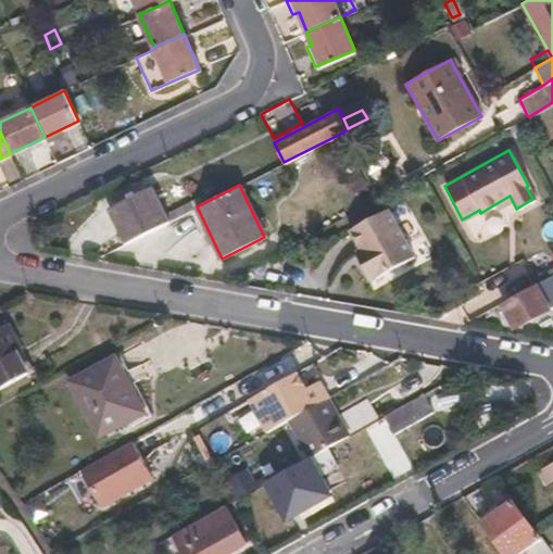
[(167,221),(163,213),(151,187),(109,209),(125,242),(167,221)]
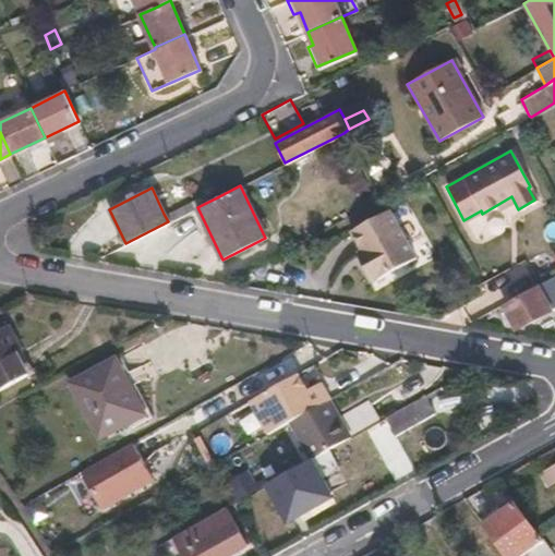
[(164,214),(168,221),(197,207),(217,197),(213,189),(164,214)]
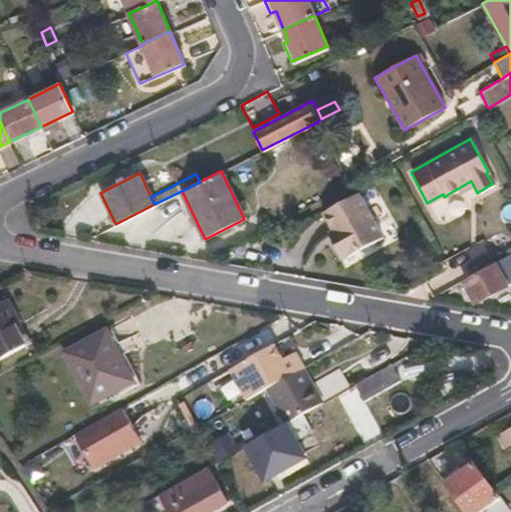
[(307,205),(329,193),(325,186),(303,199),(307,205)]
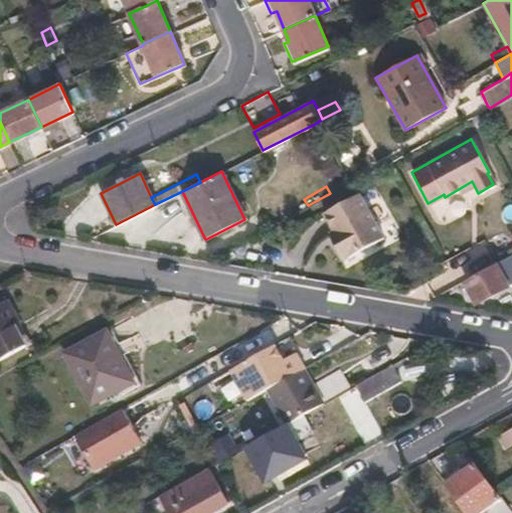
[(324,213),(334,231),(337,237),(332,240),(343,261),(383,238),(358,194),(324,213)]
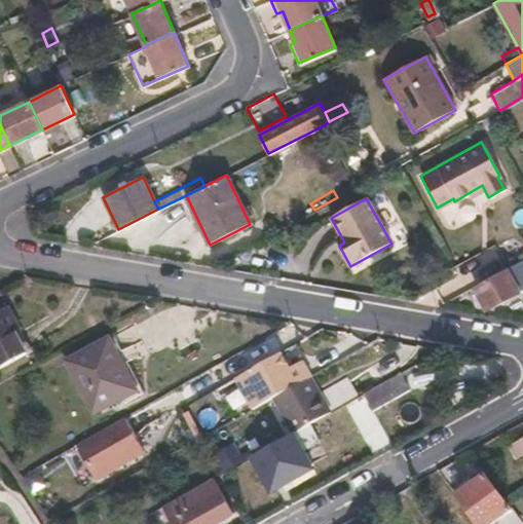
[(262,233),(264,238),(278,230),(275,225),(262,233)]
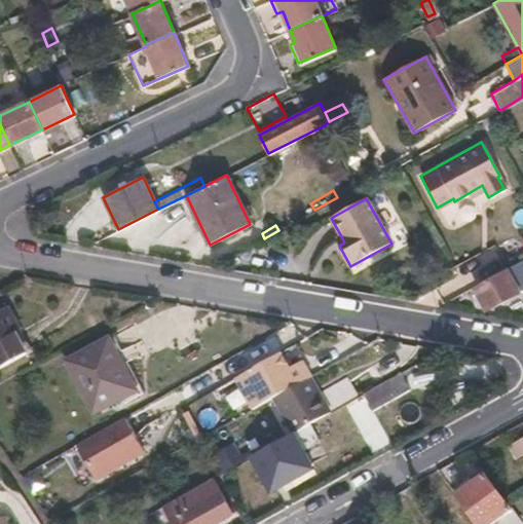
[(336,240),(339,246),(344,242),(341,236),(336,240)]
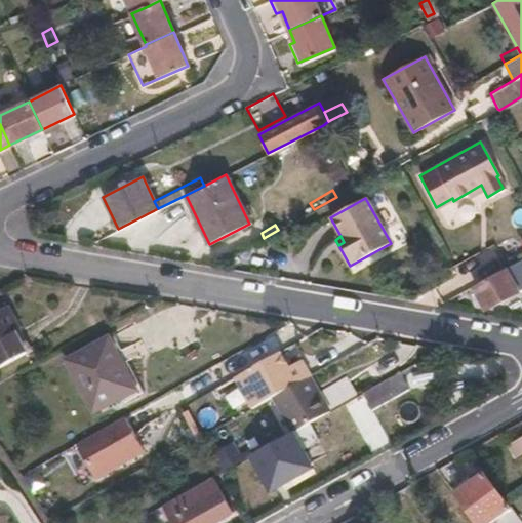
[(521,258),(473,285),(486,309),(521,288),(521,258)]
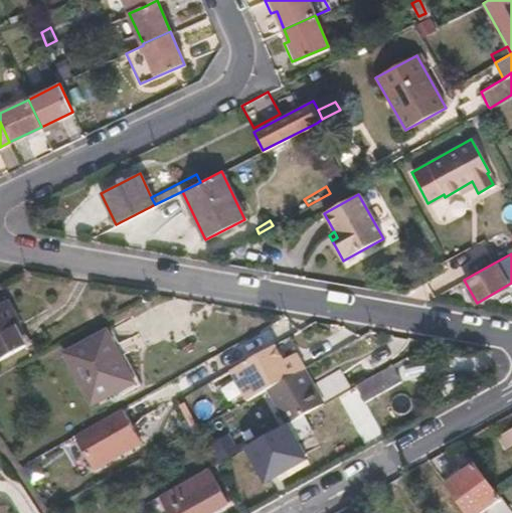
[(0,356),(26,343),(16,324),(20,321),(7,298),(0,302),(0,356)]
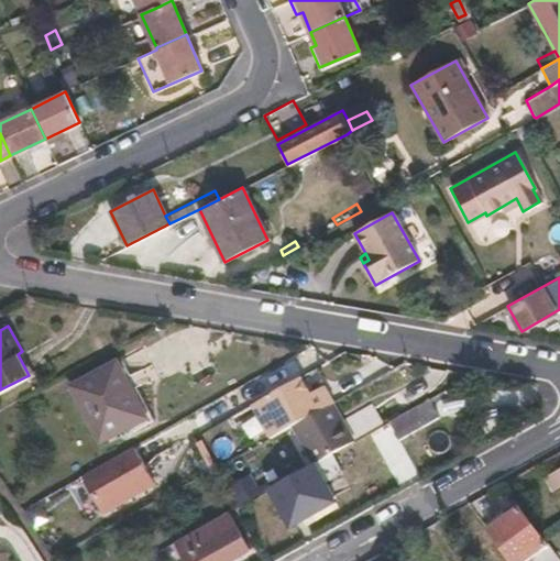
[(101,438),(141,416),(113,363),(74,385),(101,438)]
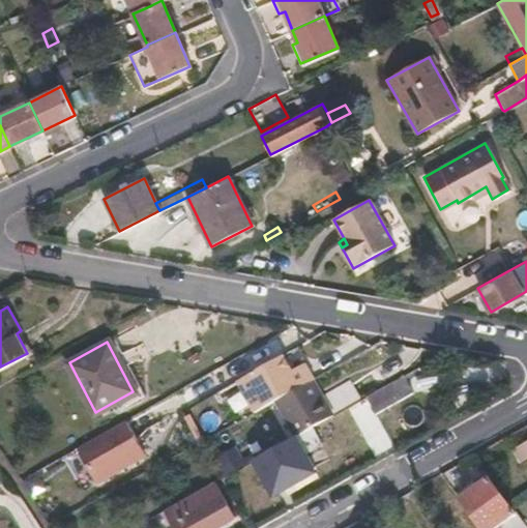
[(284,374),(290,370),(281,353),(273,357),(284,374)]
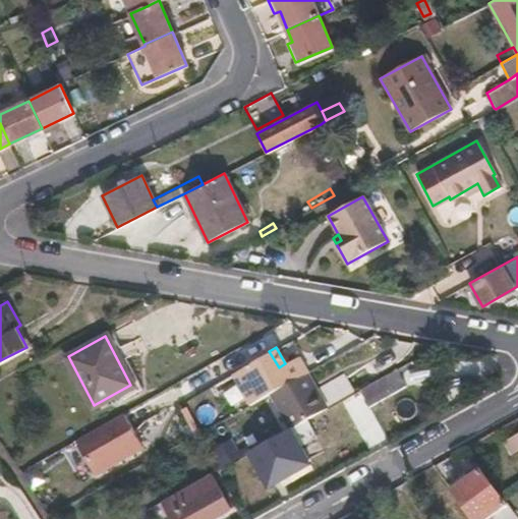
[(230,373),(247,404),(269,393),(302,373),(308,370),(299,355),(285,363),(279,367),(269,351),(230,373)]
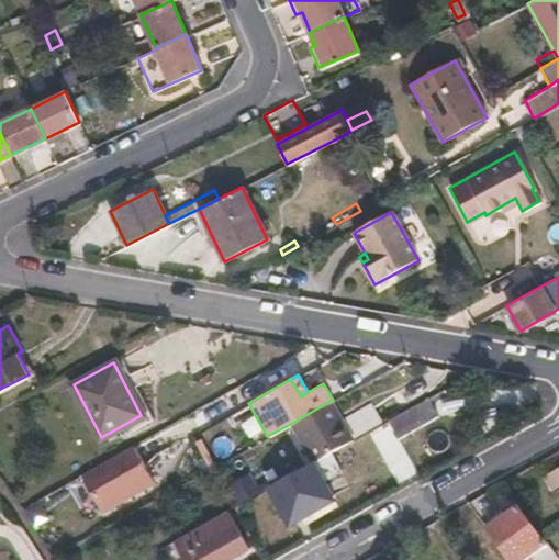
[(428,396),(388,418),(397,435),(437,412),(428,396)]
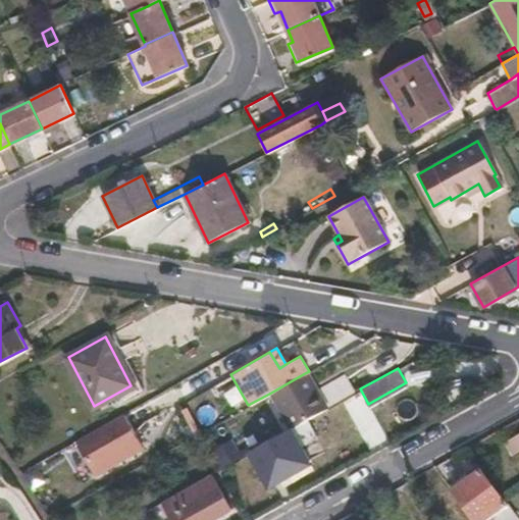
[(303,374),(269,394),(290,428),(305,420),(355,392),(344,371),(317,387),(316,385),(311,388),(303,374)]
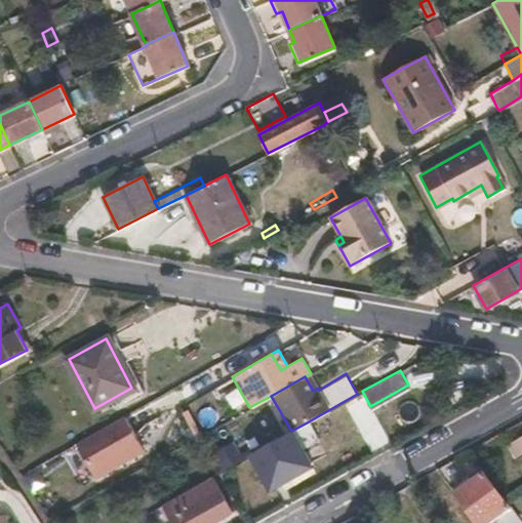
[(122,415),(74,443),(94,478),(143,450),(122,415)]
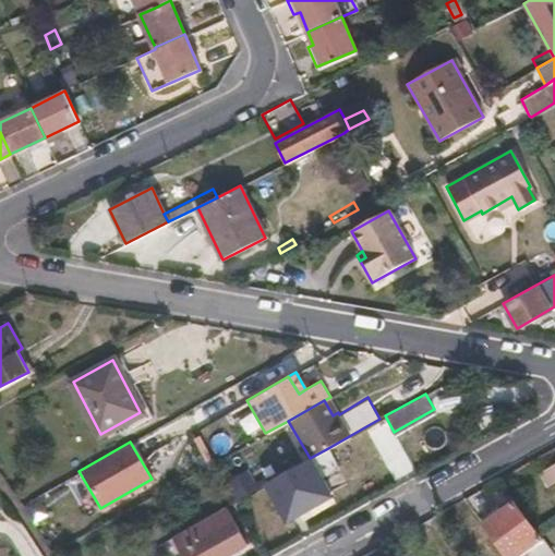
[(337,468),(326,449),(310,458),(266,482),(288,519),(330,495),(320,476),(337,468)]
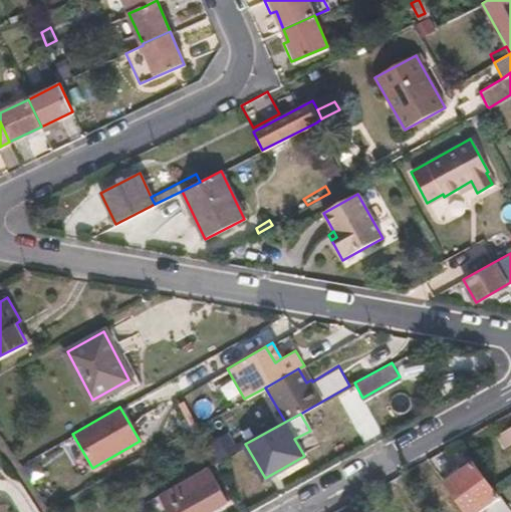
[(510,424),(495,433),(502,445),(510,440),(510,424)]
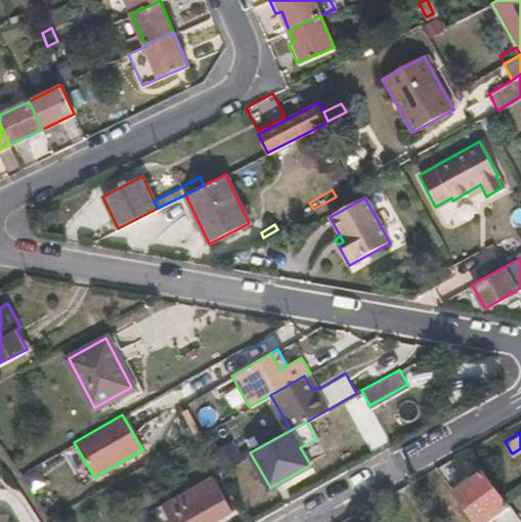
[(453,493),(475,521),(485,521),(495,515),(501,521),(520,521),(520,519),(510,505),(509,506),(483,471),(453,493)]
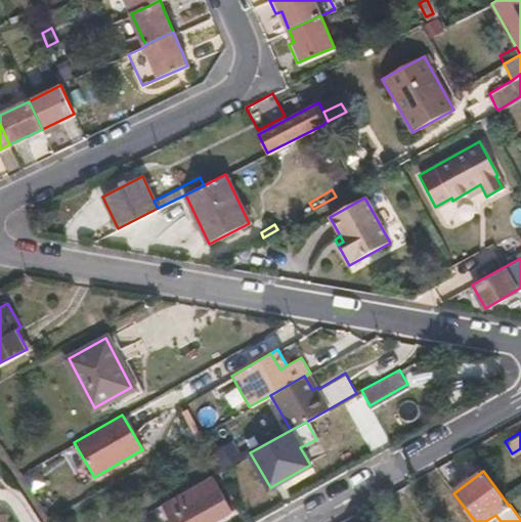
[(215,521),(233,512),(213,474),(161,503),(171,521),(208,521),(212,520),(213,521),(215,521)]
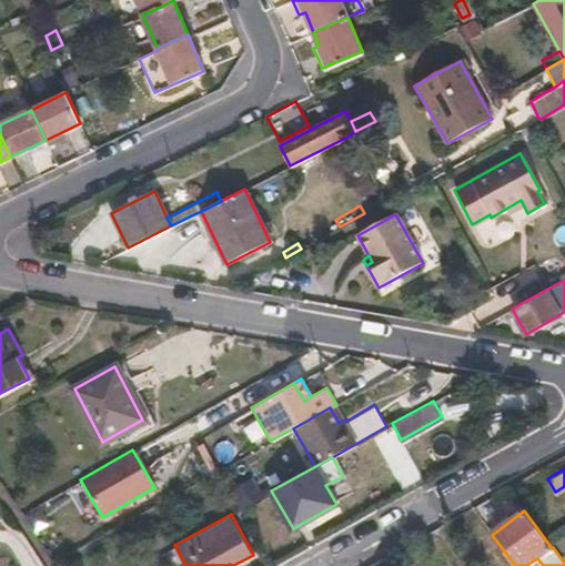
[(442,565),(435,556),(420,565),(442,565)]
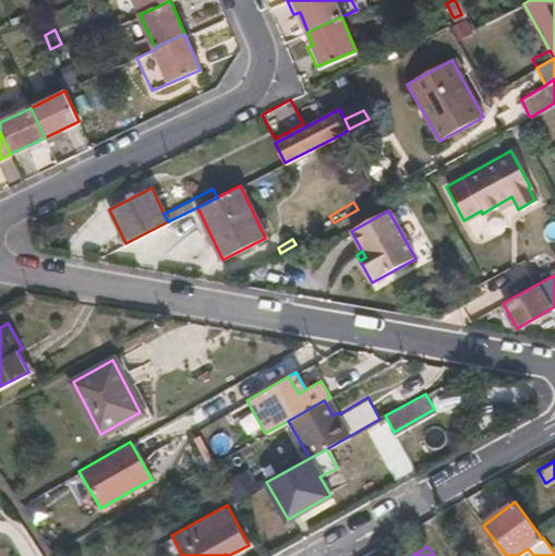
All buildings are outlined.
